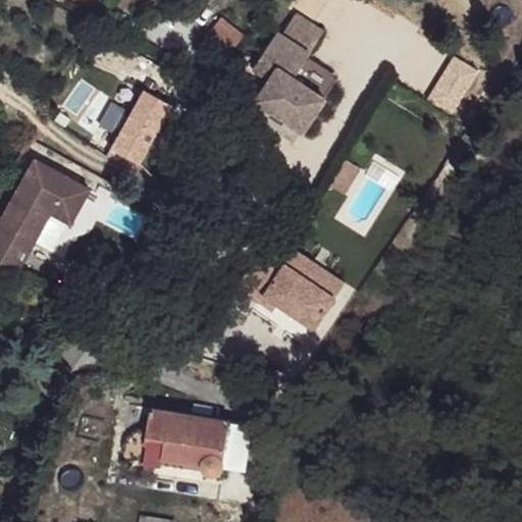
[(268,79),(254,100),(301,132),(323,97),(293,77),(301,64),(323,31),(296,13),(280,36),(276,33),(260,57),(275,67),(268,79)]
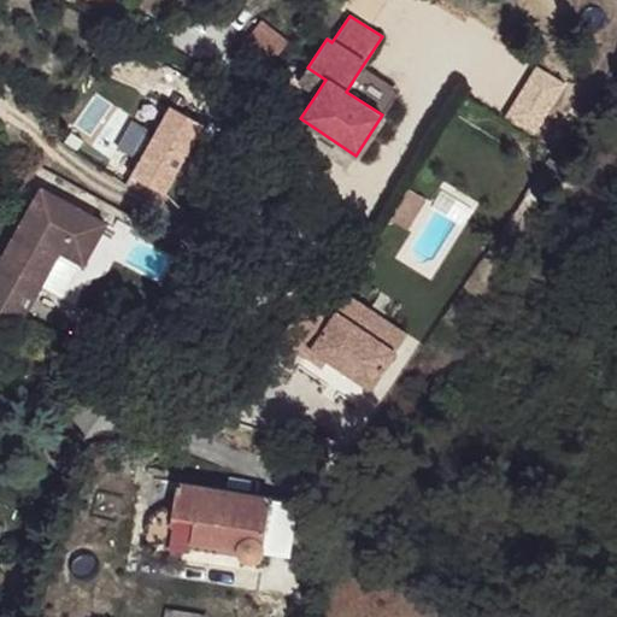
[(265,69),(288,40),(263,19),(240,48),(265,69)]
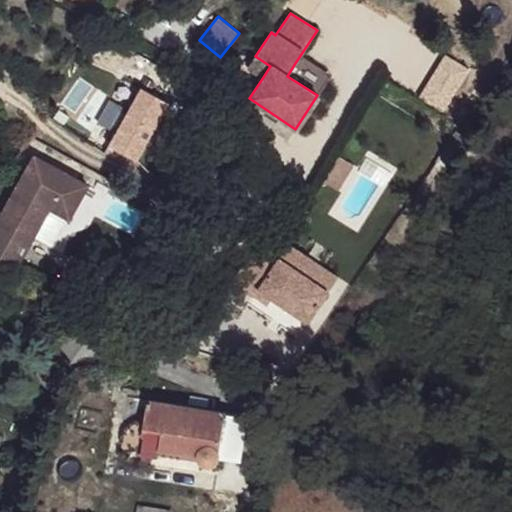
[(270,66),(255,56),(248,67),(263,77),(270,66)]
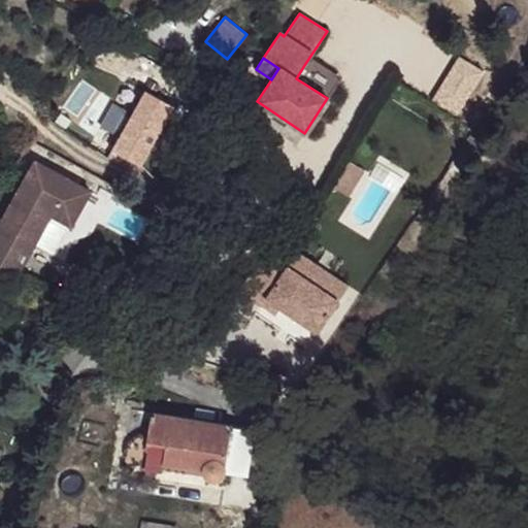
[(304,65),(296,78),(327,98),(336,86),(304,65)]
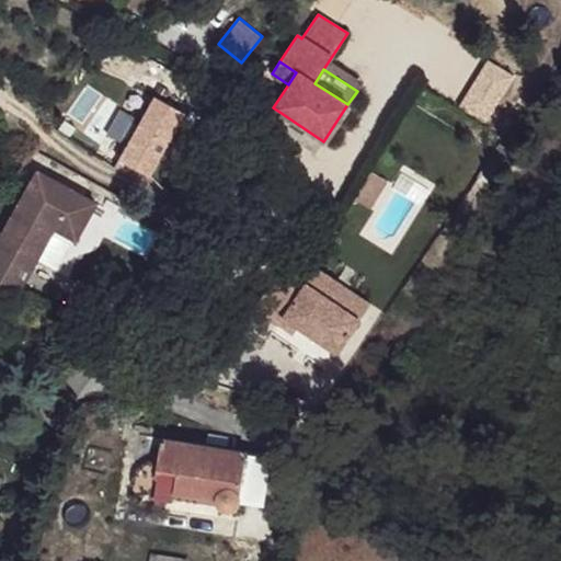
[(101,124),(123,137),(142,102),(121,89),(101,124)]
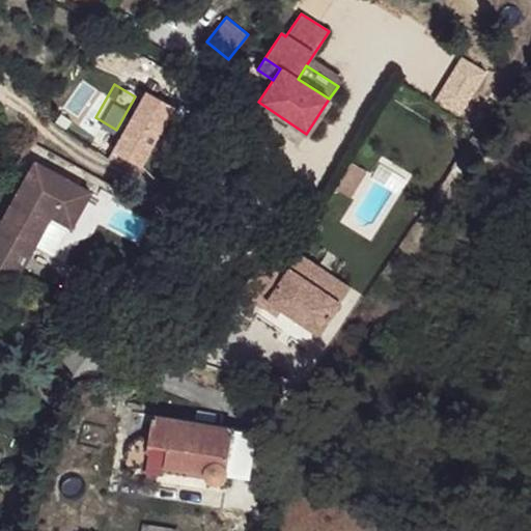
[(174,106),(146,90),(112,151),(141,167),(174,106)]
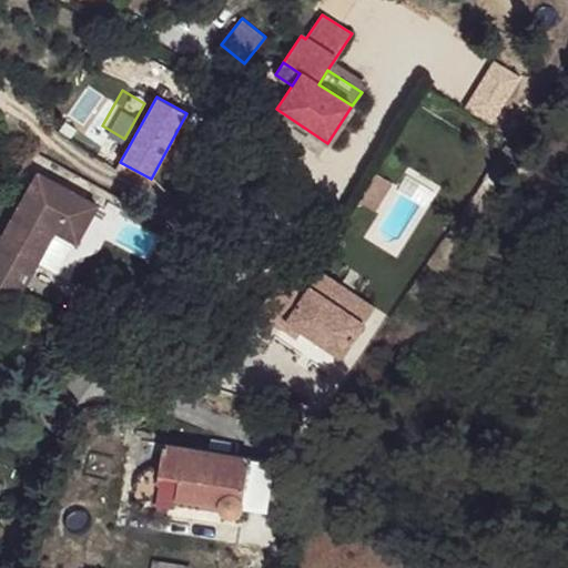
[(83,232),(98,205),(38,172),(0,240),(0,279),(22,291),(54,232),(61,220),(83,232)]
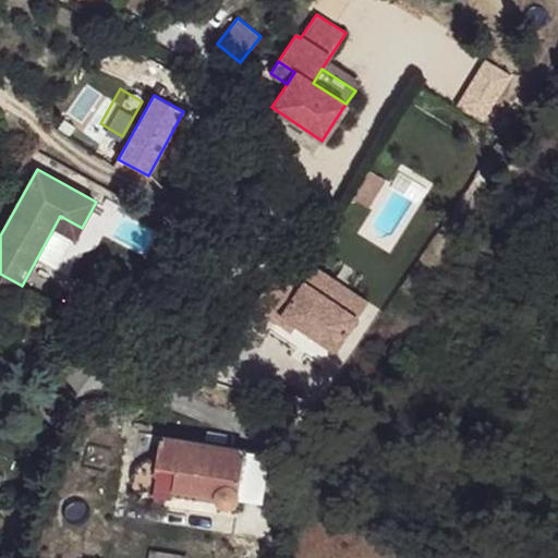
[(368,170),(352,197),(368,207),(385,180),(368,170)]
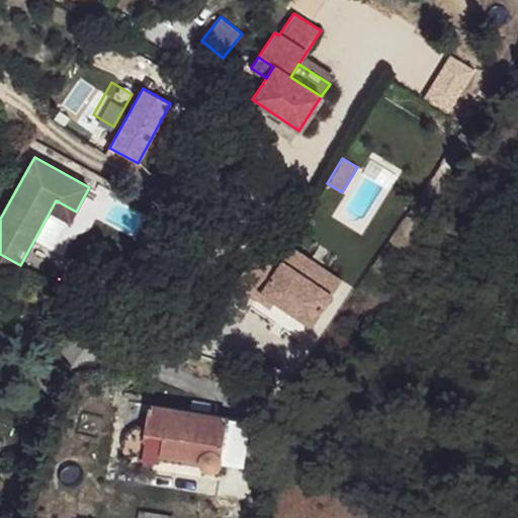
[(76,211),(56,200),(50,211),(70,222),(76,211)]
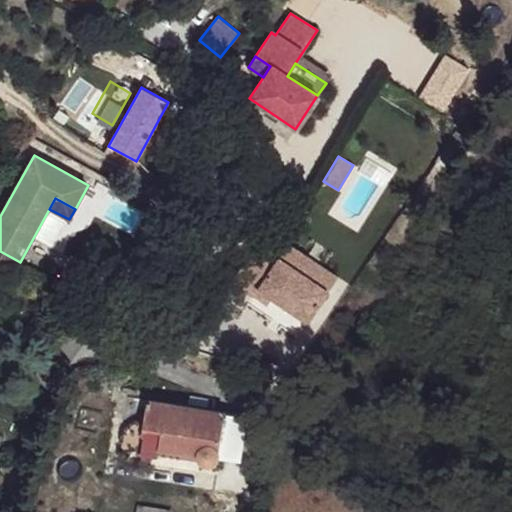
[(327,292),(337,277),(288,244),(278,258),(327,292)]
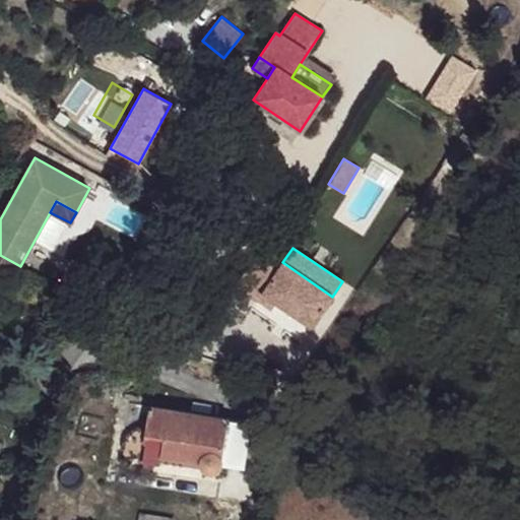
[(275,304),(312,328),(332,297),(282,262),(271,249),(233,283),(271,309),(275,304)]
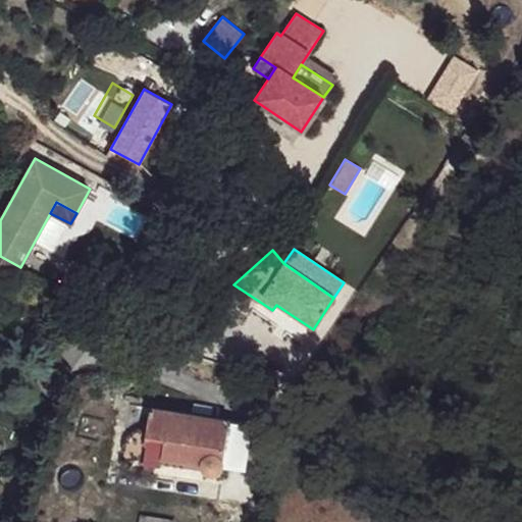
[(20,267),(0,256),(0,267),(16,274),(20,267)]
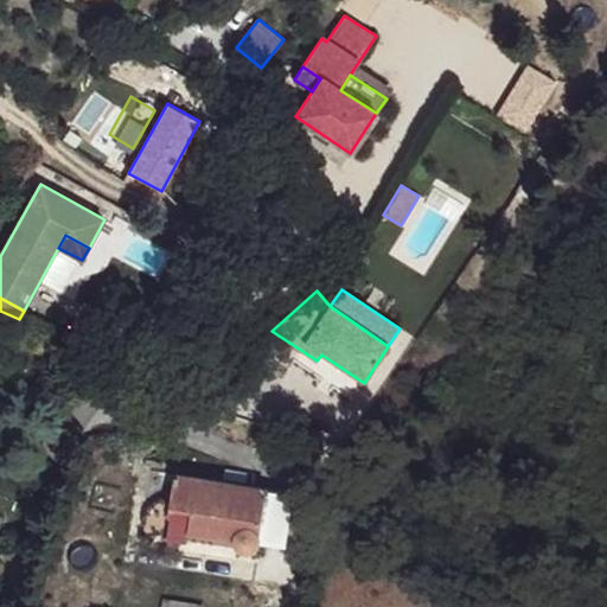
[(286,548),(294,493),(177,474),(167,540),(191,543),(192,532),(237,540),(241,548),(246,551),(248,553),(255,551),(259,548),(261,544),(286,548)]
